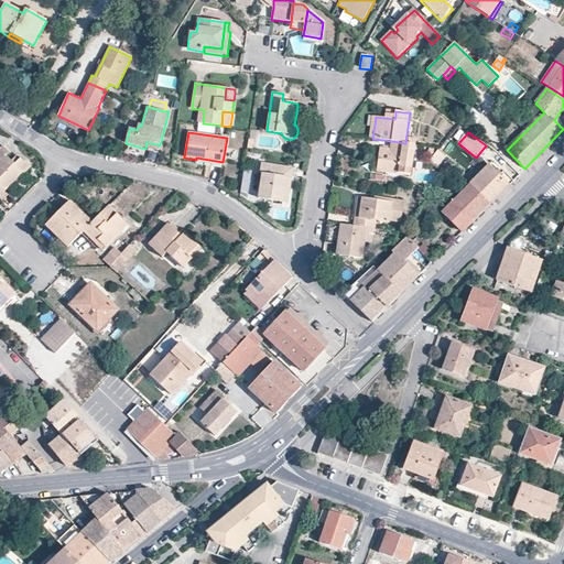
[(411,175),(415,144),(405,143),(391,141),(389,154),(388,161),(379,160),(377,172),(398,175),(398,173),(411,175)]
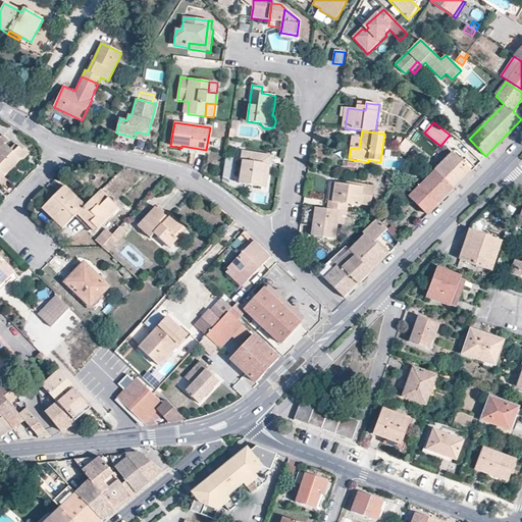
[(147,141),(148,135),(136,132),(135,138),(147,141)]
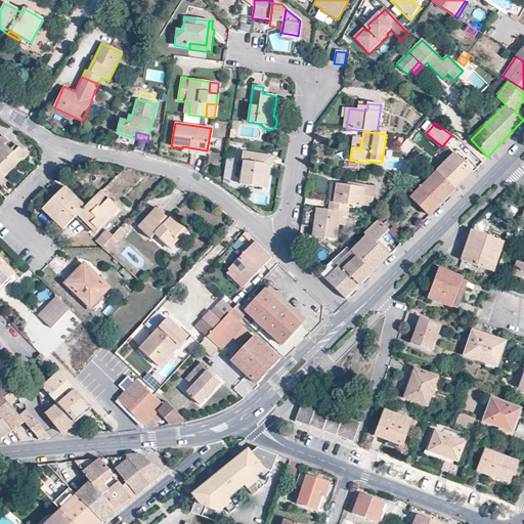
[(0,172),(3,176),(4,177),(22,160),(23,161),(29,154),(25,148),(24,149),(19,146),(16,149),(13,146),(10,148),(6,144),(9,141),(2,135),(0,137),(0,172)]
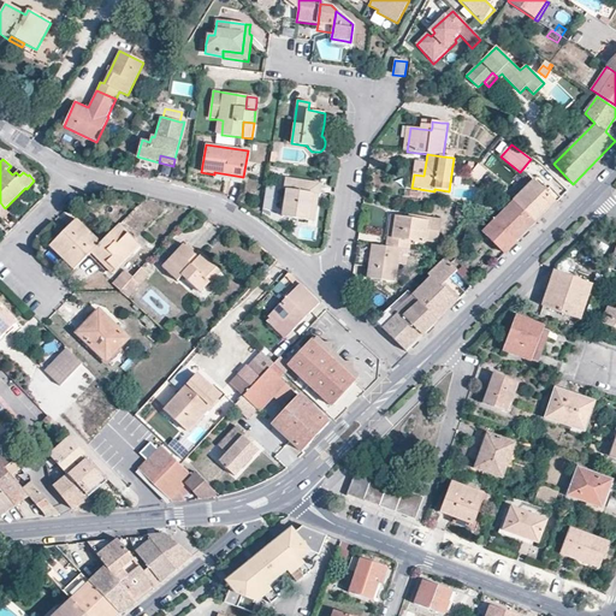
[(475,182),(480,175),(484,171),(477,165),(472,173),(468,177),(475,182)]
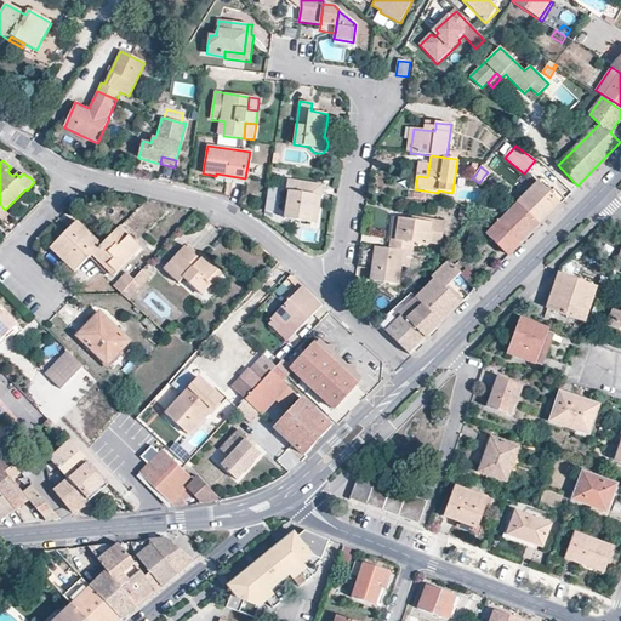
[(216,174),(216,176),(215,178),(245,183),(245,178),(216,174)]
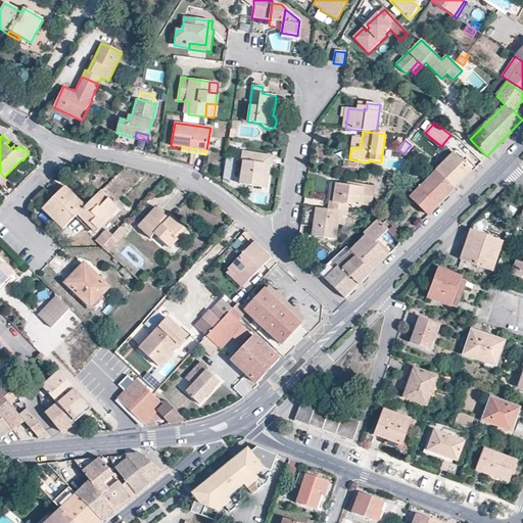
[(266,165),(271,167),(272,161),(273,156),(243,152),(238,181),(240,181),(240,184),(263,188),(266,165)]
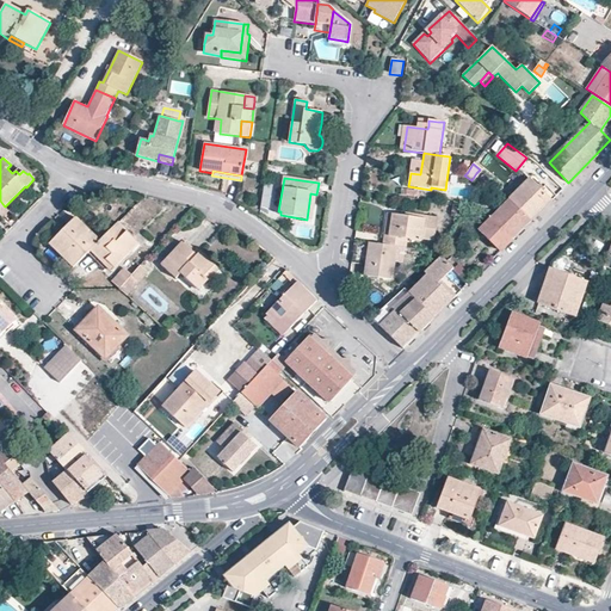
[(530,221),(551,201),(529,179),(508,199),(530,221)]
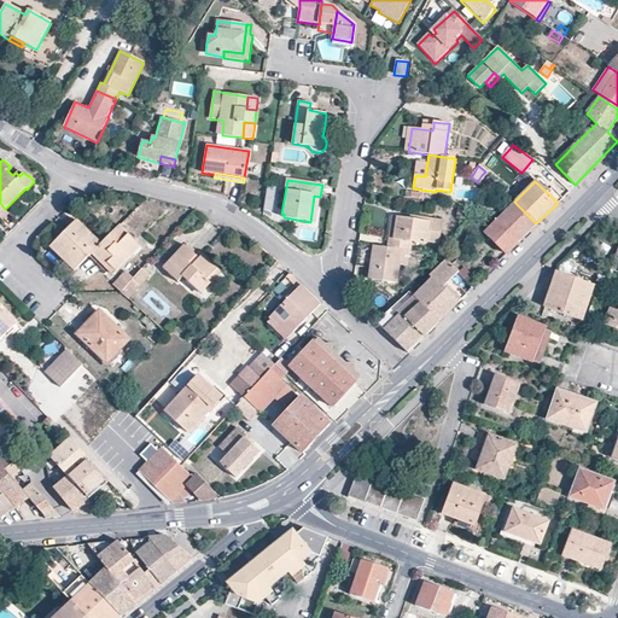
[(273,211),(277,188),(267,187),(263,210),(273,211)]
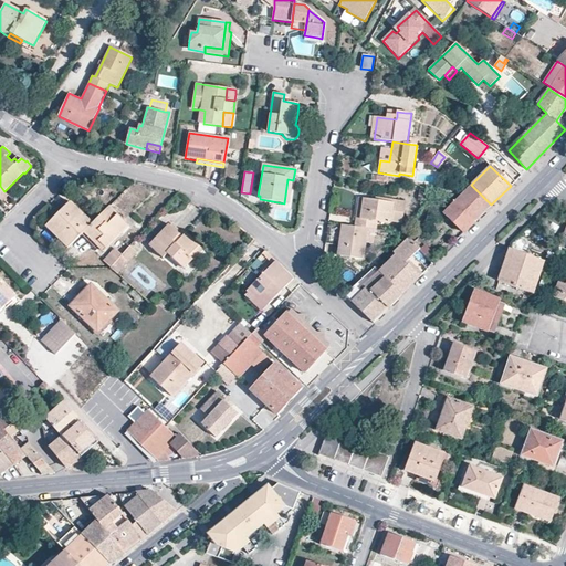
[(290,203),(293,180),(287,179),(284,203),(290,203)]
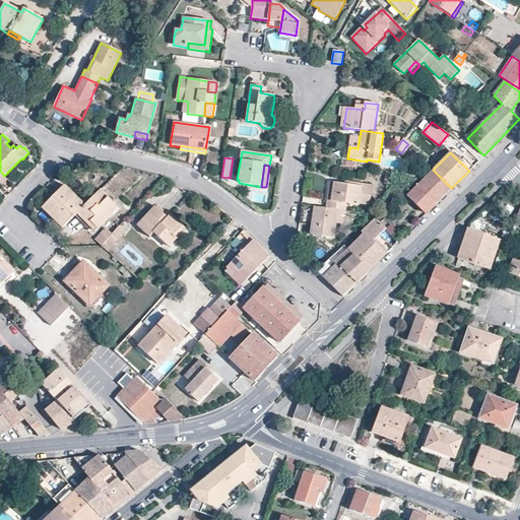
[(426,214),(451,188),(433,170),(406,196),(426,214)]
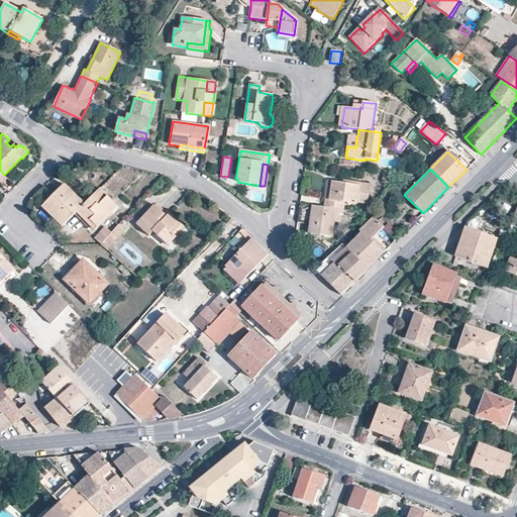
[(335,210),(343,211),(344,203),(357,205),(357,204),(367,205),(370,185),(353,182),(353,185),(332,181),(329,200),(325,200),(323,208),(335,210)]
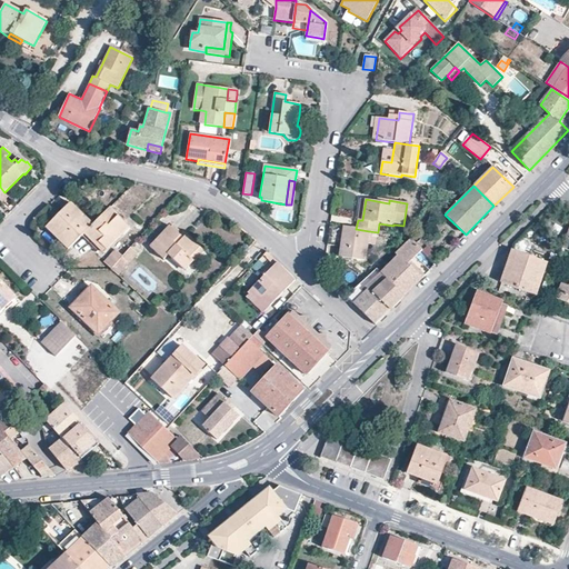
[(85,232),(92,225),(70,202),(62,211),(65,213),(58,219),(59,220),(50,230),(69,249),(82,235),(85,232)]
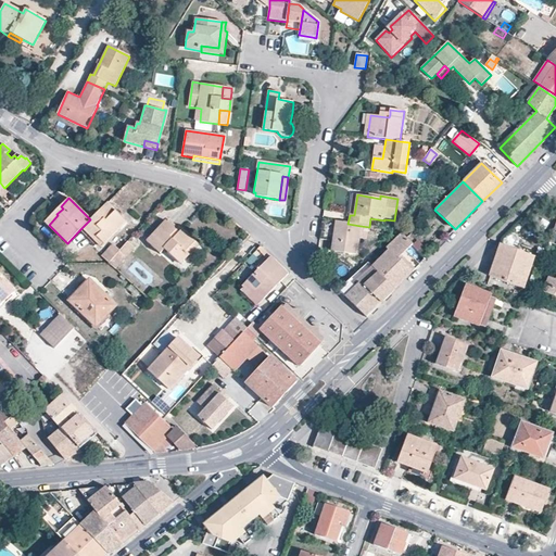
[(126,222),(108,202),(90,219),(83,227),(89,234),(91,231),(104,244),(126,222)]
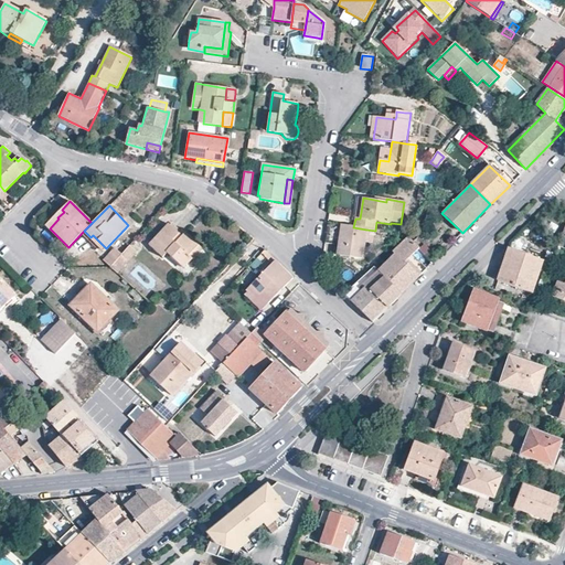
[(46,225),(50,228),(59,219),(57,217),(64,212),(62,210),(46,225)]
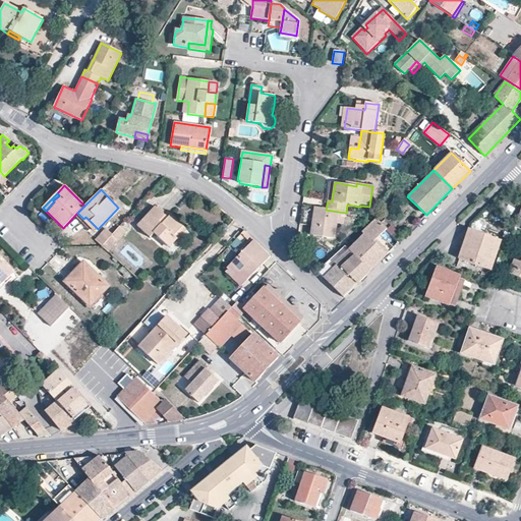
[(162,218),(165,216),(156,207),(137,226),(150,237),(154,233),(169,247),(177,238),(174,235),(183,226),(171,214),(167,218),(165,221),(162,218)]
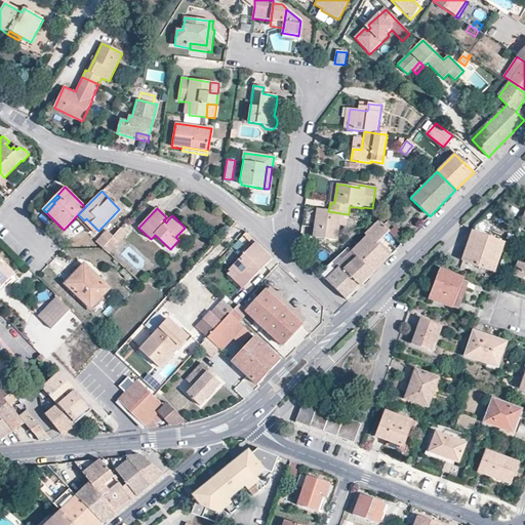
[(328,211),(318,209),(316,221),(314,238),(336,241),(340,213),(328,211)]
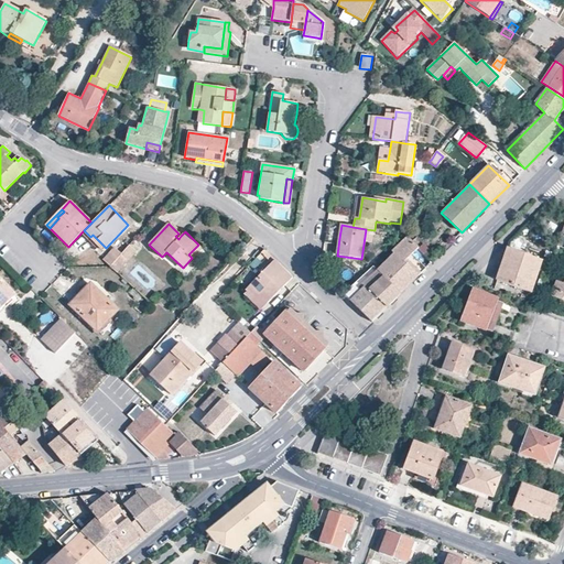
[(100,252),(106,248),(93,235),(90,237),(84,230),(82,232),(100,252)]
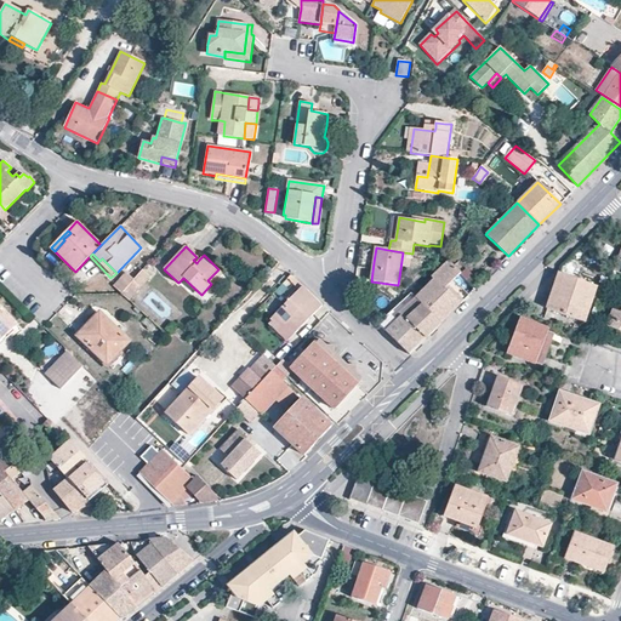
[(81,280),(96,263),(90,258),(75,274),(81,280)]
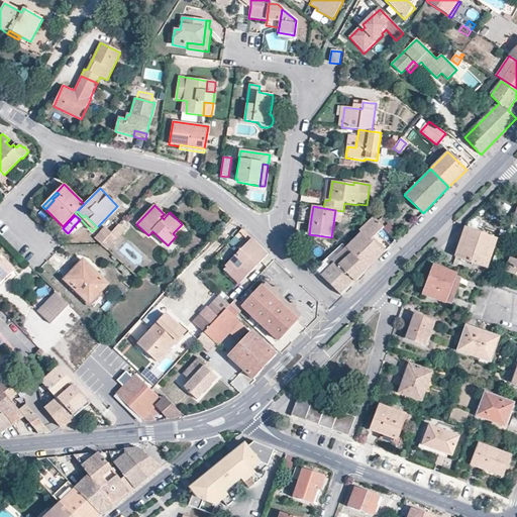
[(345,247),(367,269),(383,253),(370,241),(378,233),(384,227),(373,217),(359,231),(360,232),(345,247)]
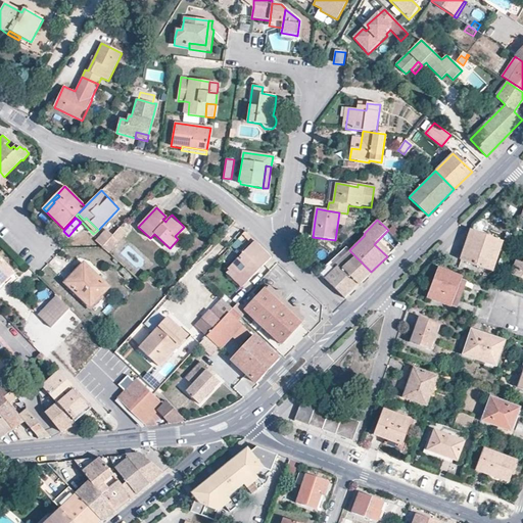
[(119,240),(128,230),(123,225),(112,235),(119,240)]
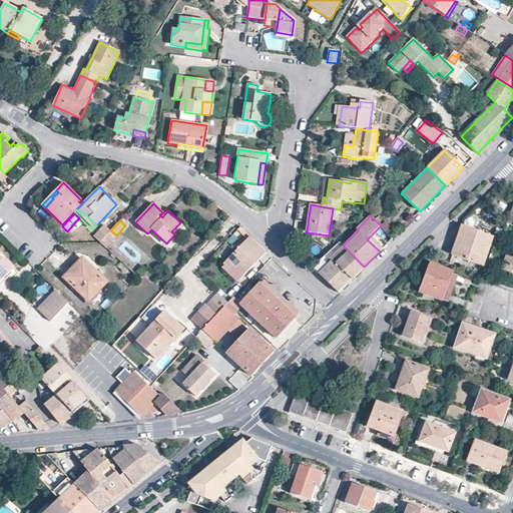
[(171,231),(174,234),(183,225),(180,222),(171,231)]
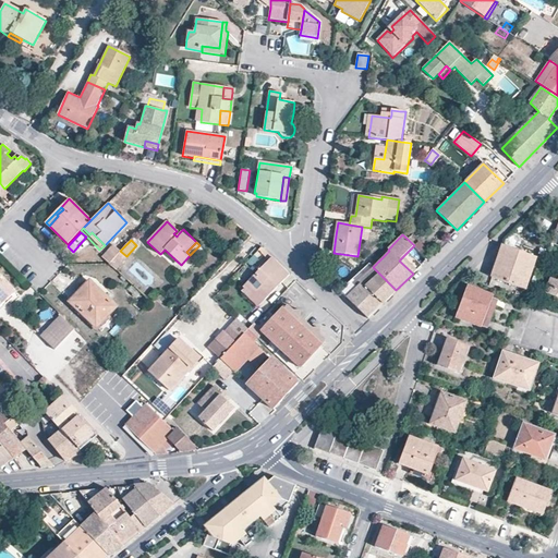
[(109,264),(120,251),(113,244),(101,256),(109,264)]
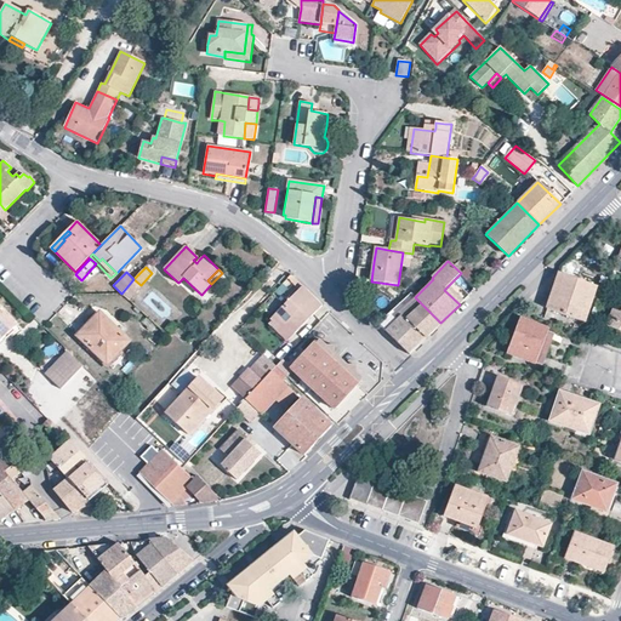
[(597,286),(562,273),(547,308),(584,323),(597,286)]
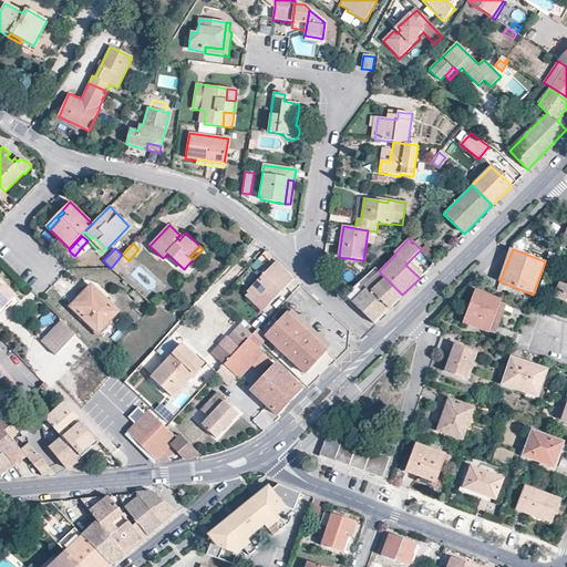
[(277,260),(266,250),(263,254),(272,265),(277,260)]
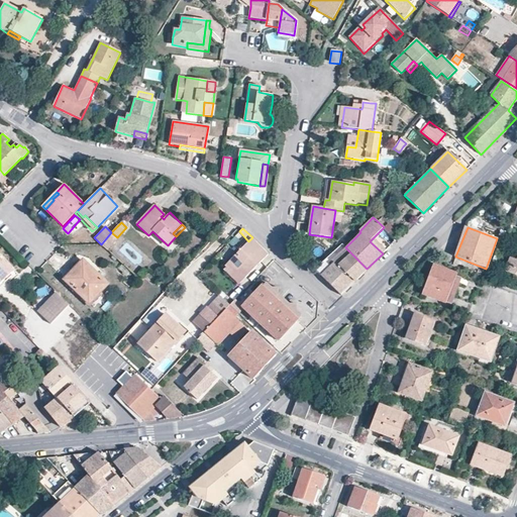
[(117,237),(111,232),(101,244),(107,249),(117,237)]
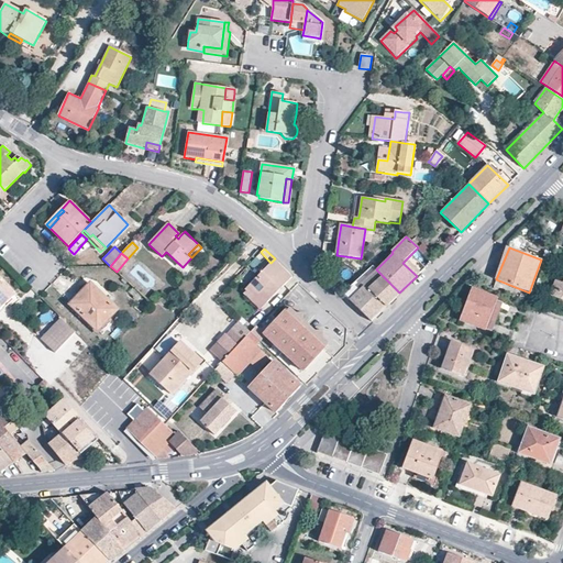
[(403,263),(417,276),(424,268),(411,254),(403,263)]
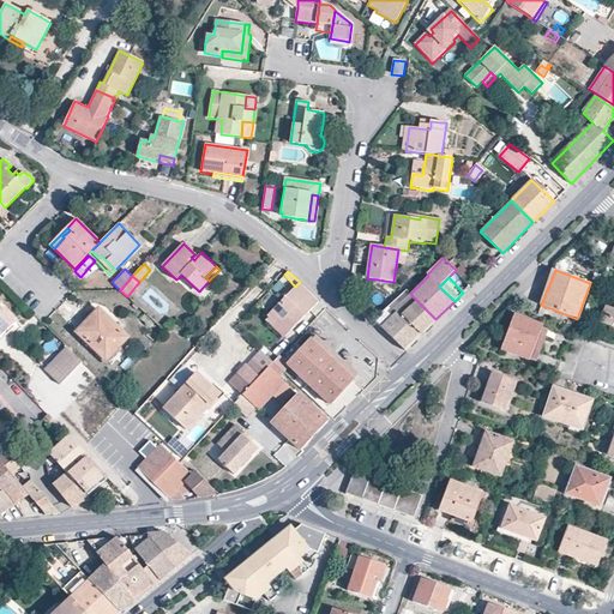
[(290,331),(319,302),(300,282),(295,287),(272,312),(274,313),(290,331)]
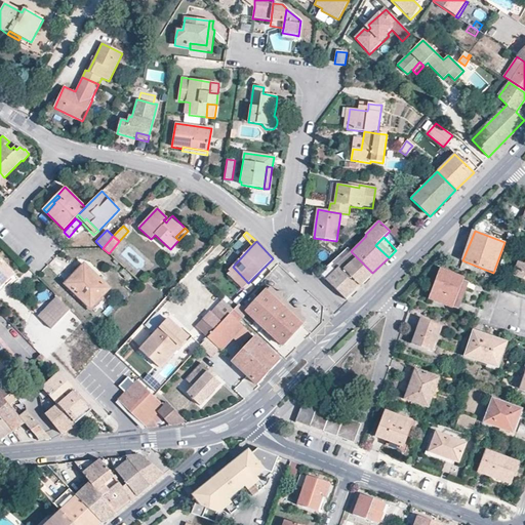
[(348,248),(320,274),(320,275),(325,280),(338,267),(336,265),(351,251),(348,248)]
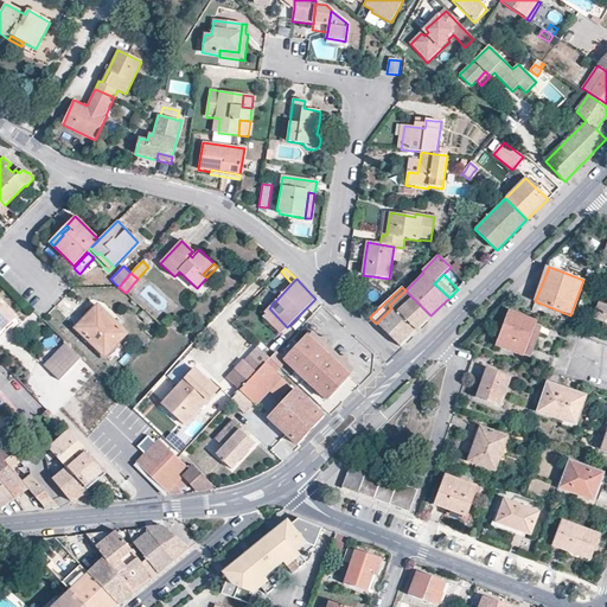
[(391,308),(376,324),(400,346),(430,315),(406,291),(389,306),(391,308)]
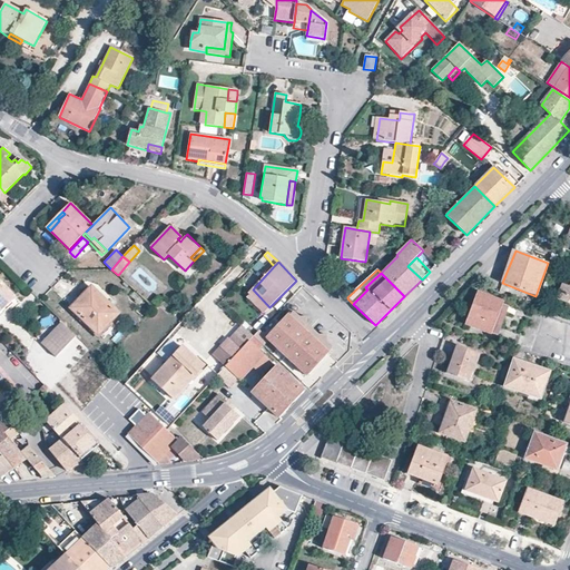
[(0,316),(10,307),(8,305),(16,298),(3,285),(2,285),(0,283),(0,316)]
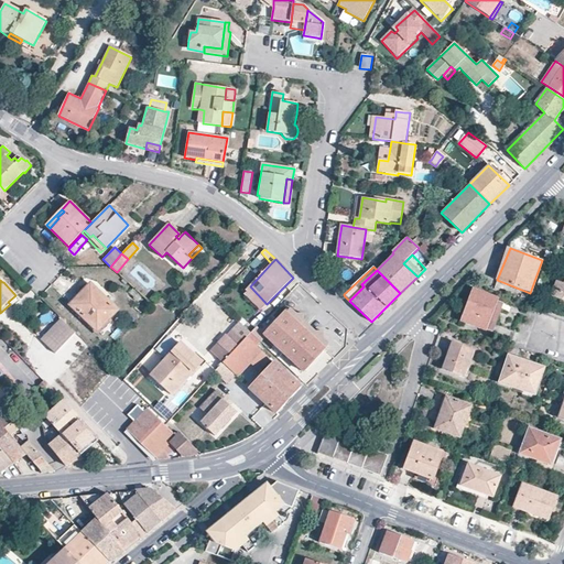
[(563,284),(561,283),(557,282),(552,295),(563,300),(563,284)]
